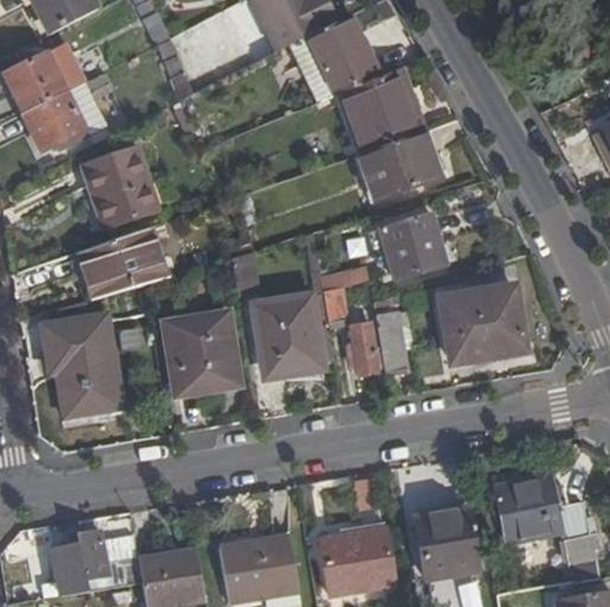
[(32,0),(50,35),(102,8),(97,0),(32,0)]
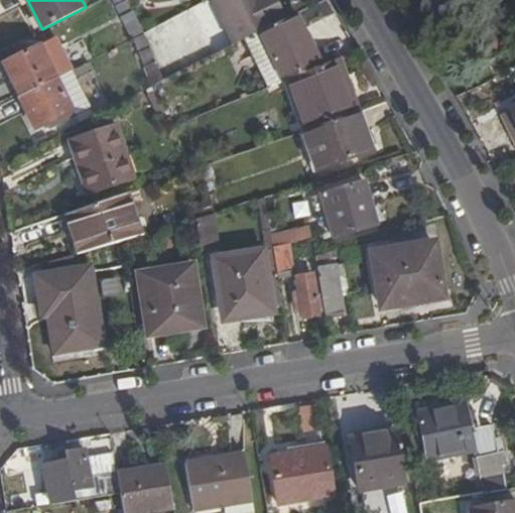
[(115,0),(133,36),(144,31),(128,0),(115,0)]
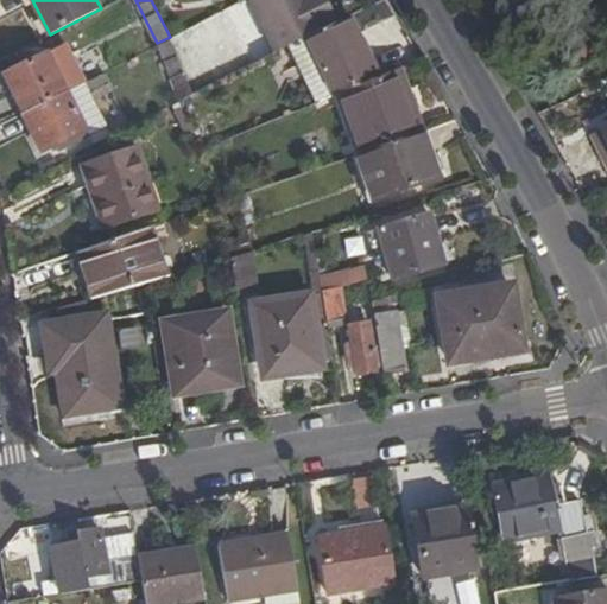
[(270,40),(277,52),(289,48),(307,39),(332,27),(317,0),(293,0),(283,6),(279,0),(247,0),(261,24),(265,21),(269,25),(283,18),(289,31),(270,40)]
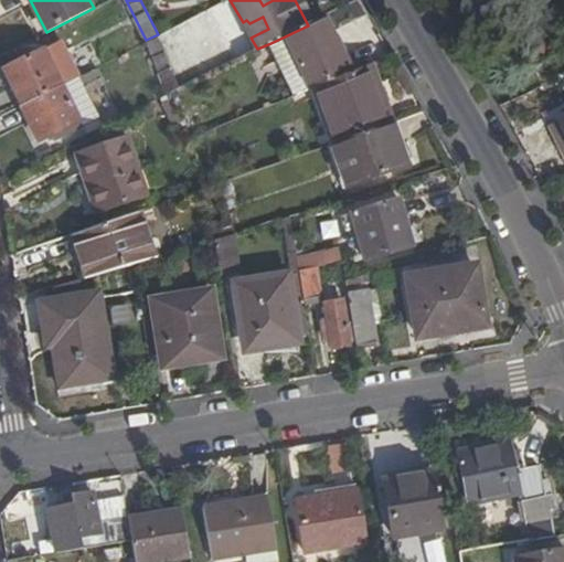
[(315,86),(354,69),(327,17),(308,25),(285,36),(311,87),(315,86)]
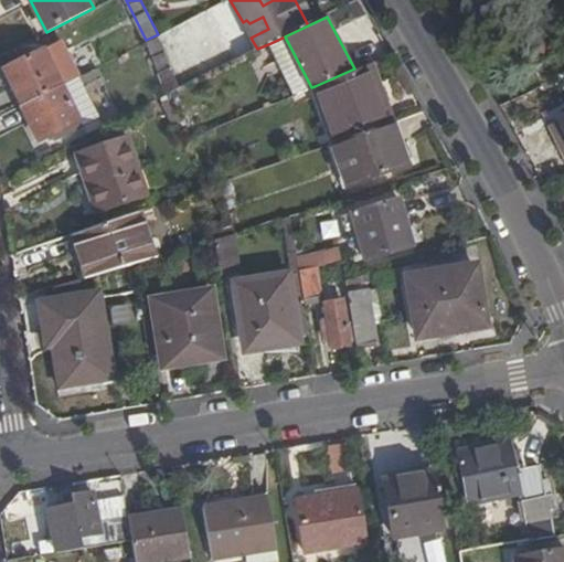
[(167,93),(179,87),(168,57),(158,34),(146,40),(167,93)]
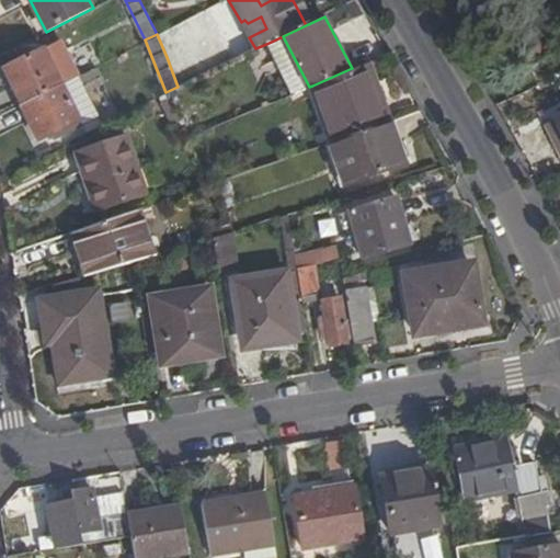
[(283,36),(266,44),(289,94),(309,87),(283,36)]
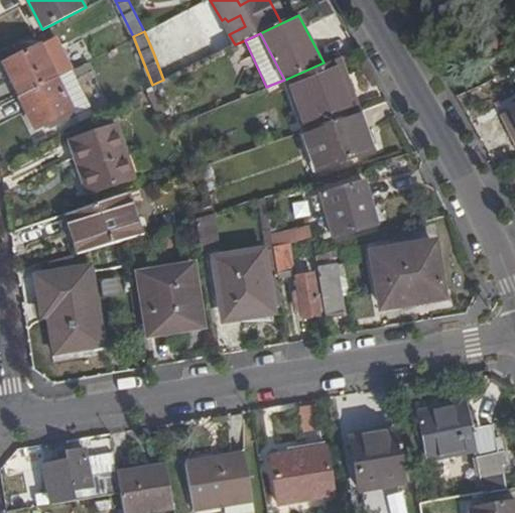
[(19,95),(57,75),(40,42),(2,61),(19,95)]
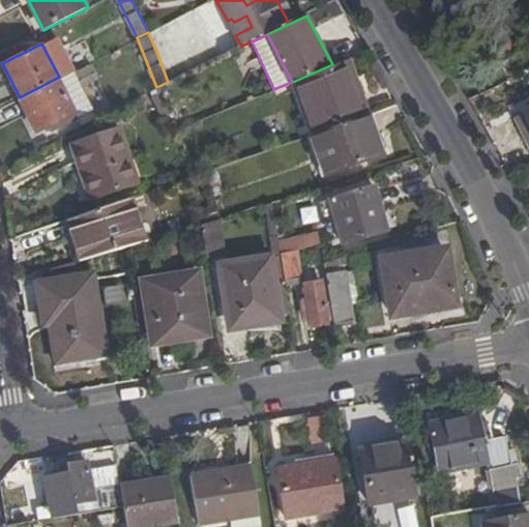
[(314,133),(318,130),(369,113),(348,58),(332,64),(295,81),(314,133)]
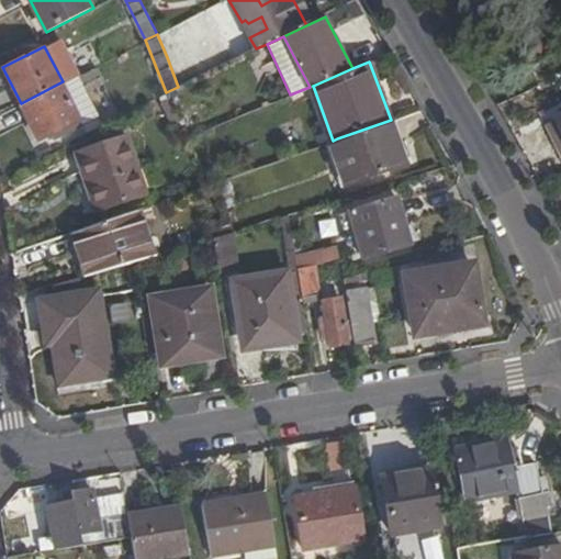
[(80,118),(63,81),(21,103),(40,138),(80,118)]
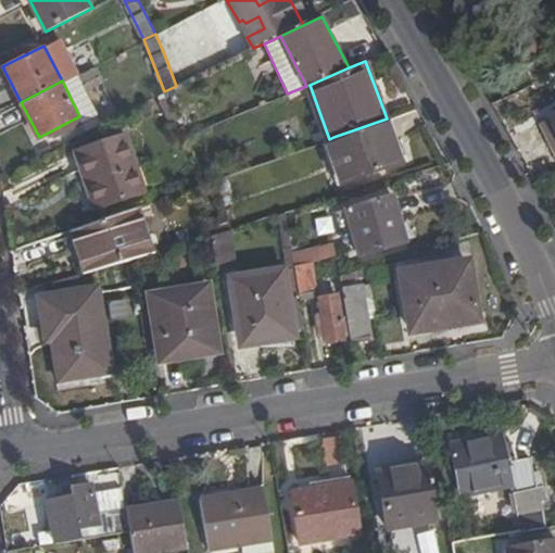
[(554,128),(549,114),(539,120),(554,153),(554,128)]
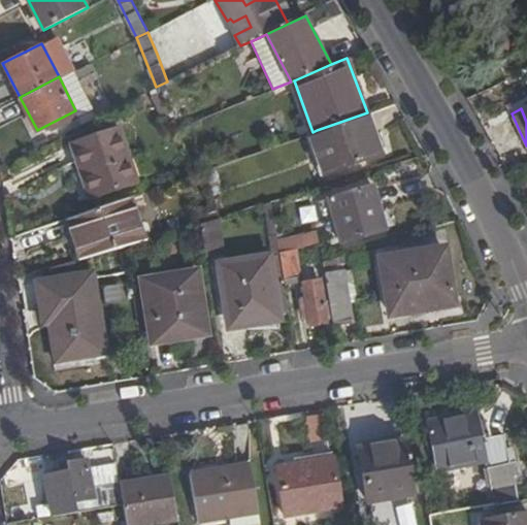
[(367,112),(317,130),(331,170),(383,153),(367,112)]
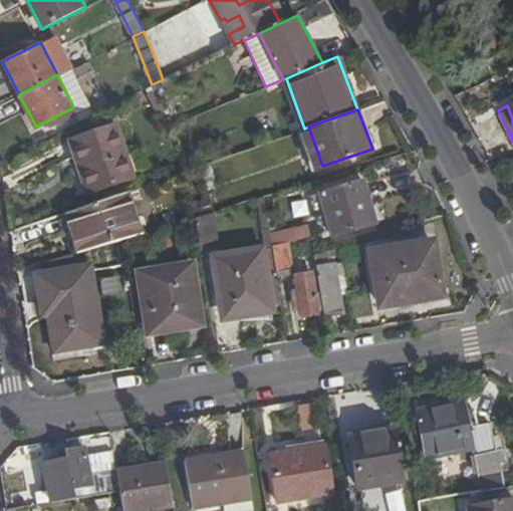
[(85,151),(99,187),(137,174),(125,144),(118,123),(72,140),(76,154),(85,151)]
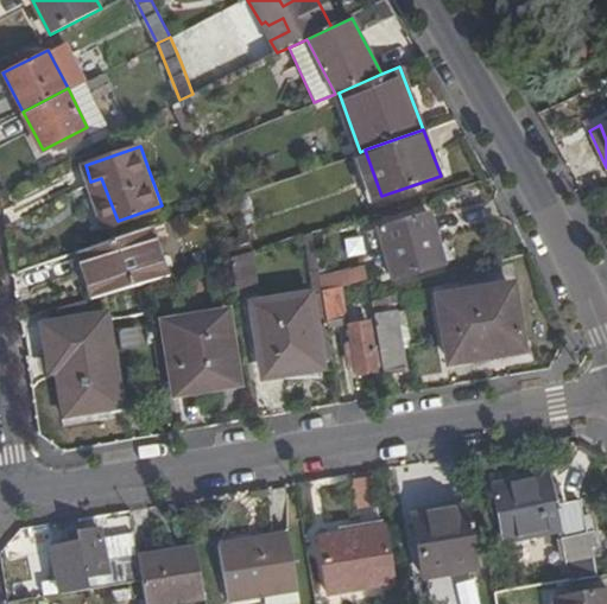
[(106,226),(118,221),(101,178),(90,182),(106,226)]
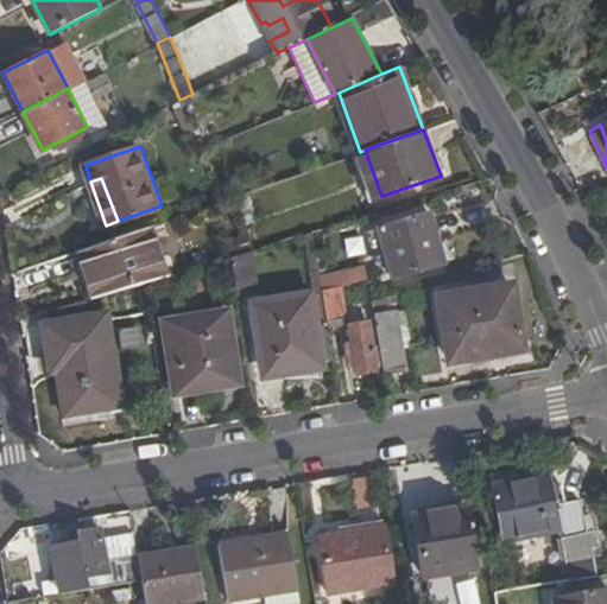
[(444,260),(430,214),(380,229),(393,275),(444,260)]
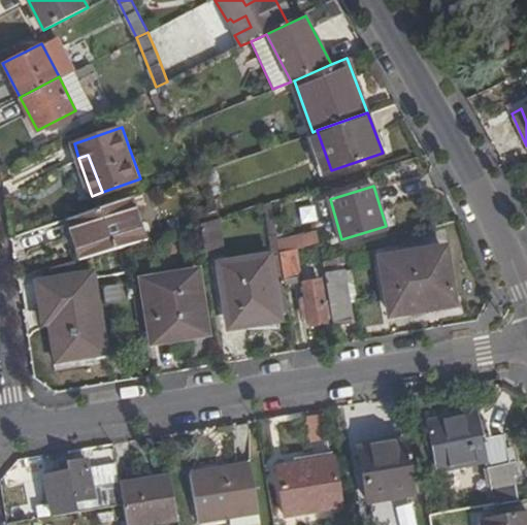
[(132,195),(66,219),(80,258),(126,243),(147,237),(132,195)]
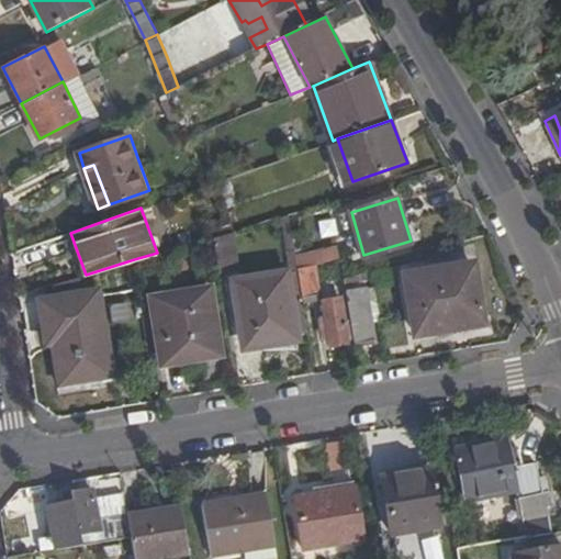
[(309,331),(303,297),(298,267),(296,256),(289,213),(283,214),(289,269),(299,333),(309,331)]
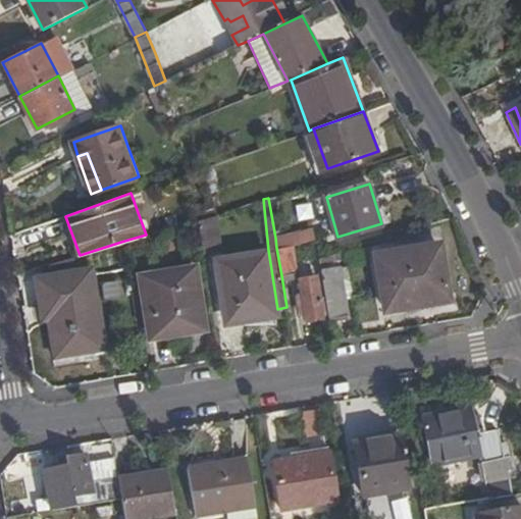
[(226,249),(217,213),(199,218),(205,255),(226,249)]
